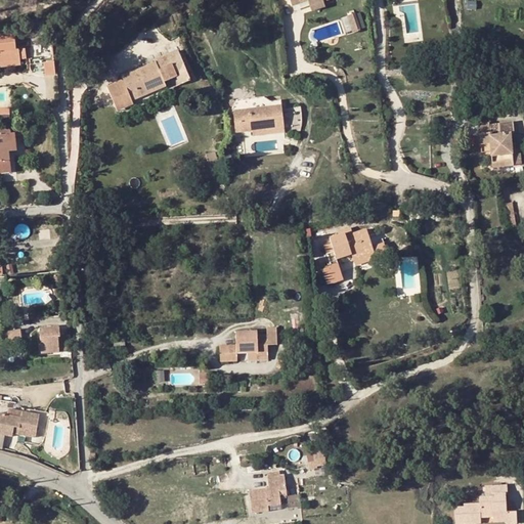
[(323,1),(310,6),(312,11),(325,7),(323,1)]
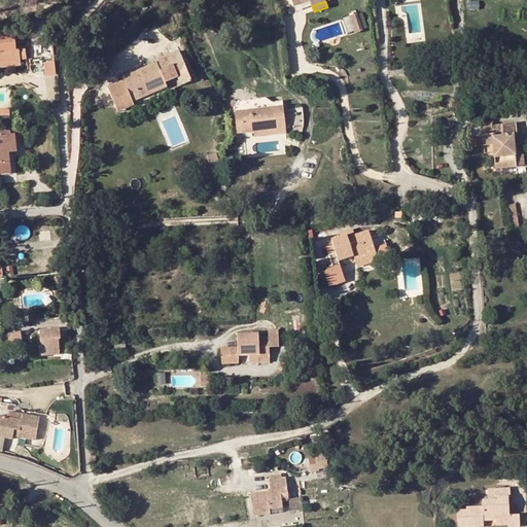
[(350,15),(344,16),(349,32),(355,31),(350,15)]
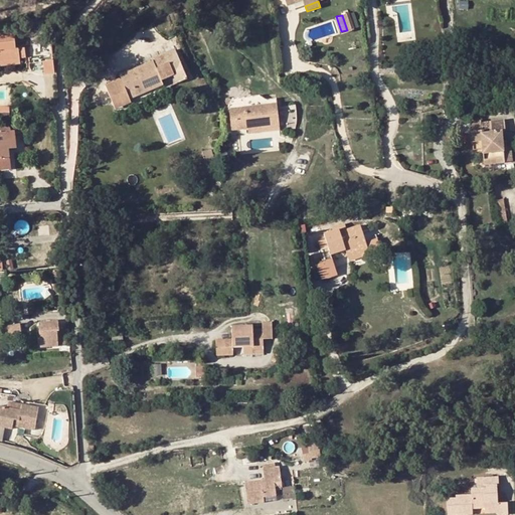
[(352,19),(345,21),(348,31),(355,28),(352,19)]
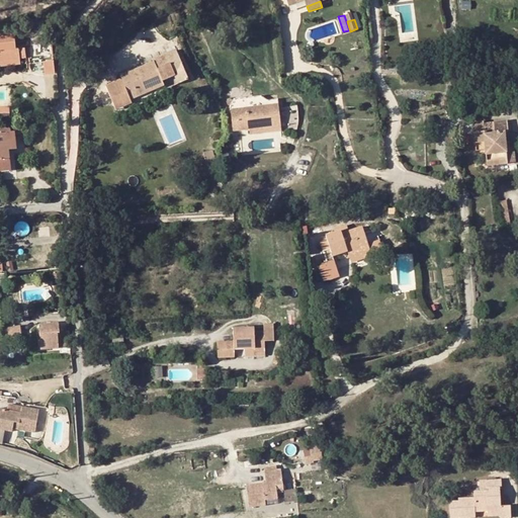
[(0,61),(17,59),(19,59),(19,53),(25,52),(25,47),(15,48),(14,35),(0,36),(0,61)]
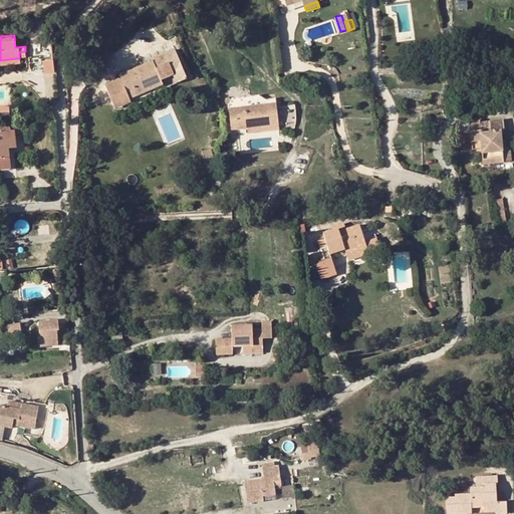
[(153,59),(153,60),(145,64),(147,67),(143,69),(142,65),(120,74),(121,77),(106,83),(116,108),(132,102),(131,98),(130,96),(162,82),(161,79),(174,74),(173,72),(182,68),(174,48),(153,59)]
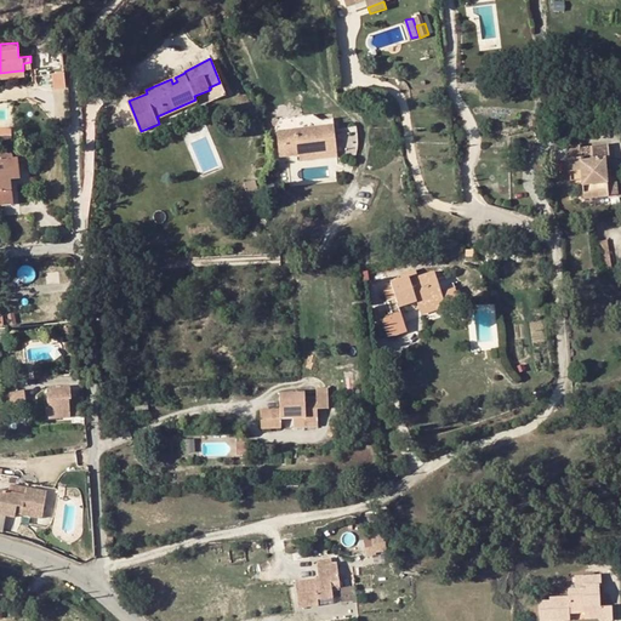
[(53,72),(55,87),(64,86),(63,70),(53,72)]
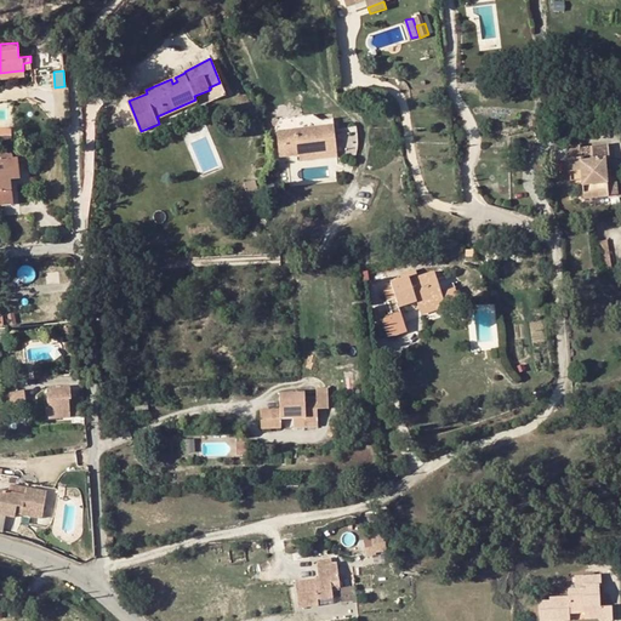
[(214,100),(226,95),(220,83),(209,87),(210,90),(214,100)]
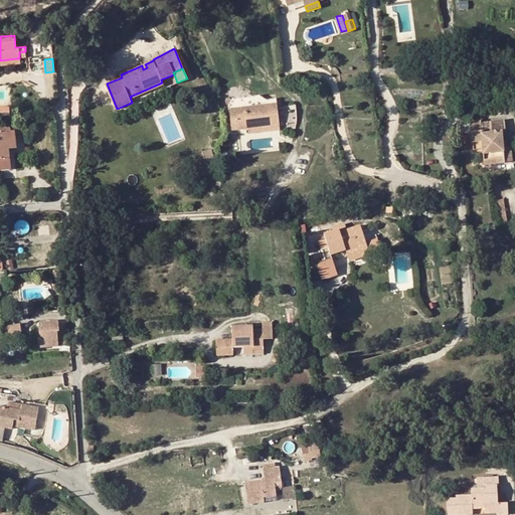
[(130,97),(131,99),(163,86),(162,82),(130,97)]
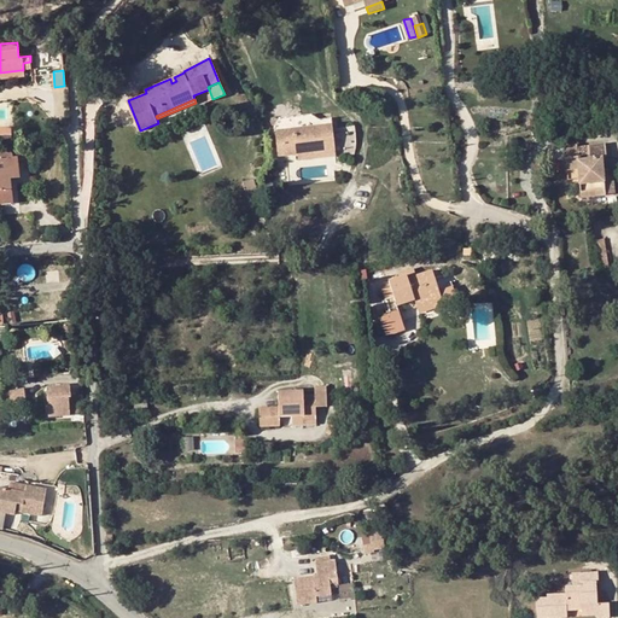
[(238,112),(231,115),(234,123),(242,121),(238,112)]
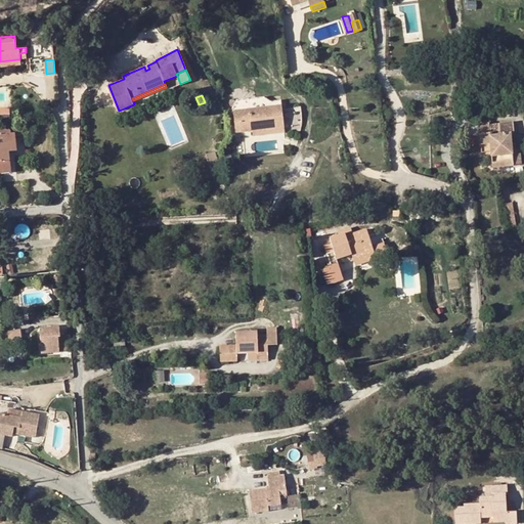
[(271,101),(264,97),(249,99),(250,108),(281,104),(281,100),(271,101)]
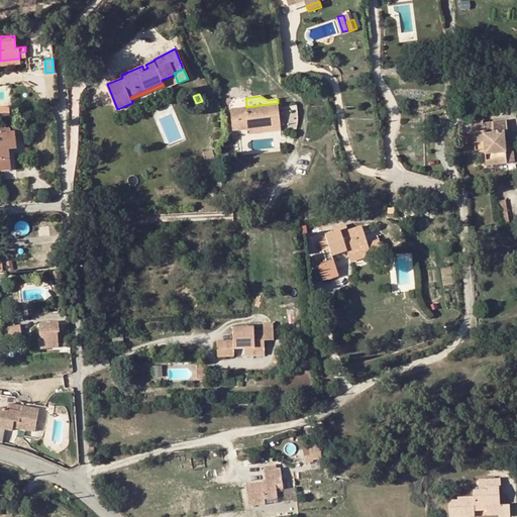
[(230,106),(230,109),(234,130),(249,128),(281,124),(278,103),(246,107),(245,98),(234,99),(230,106)]
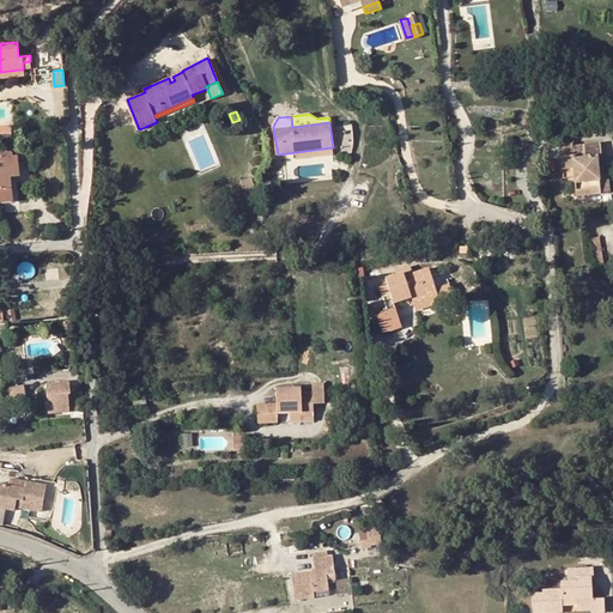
[(577,180),(578,195),(598,193),(595,169),(599,168),(596,157),(601,155),(600,144),(572,147),(572,144),(559,145),(564,178),(572,177),(572,181),(577,180)]
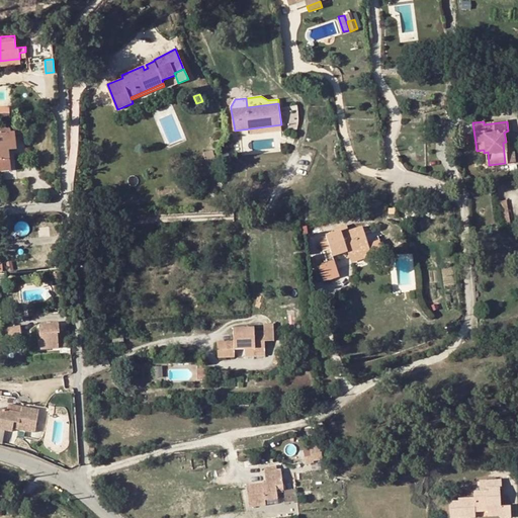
[(250,128),(251,135),(282,131),(281,124),(250,128)]
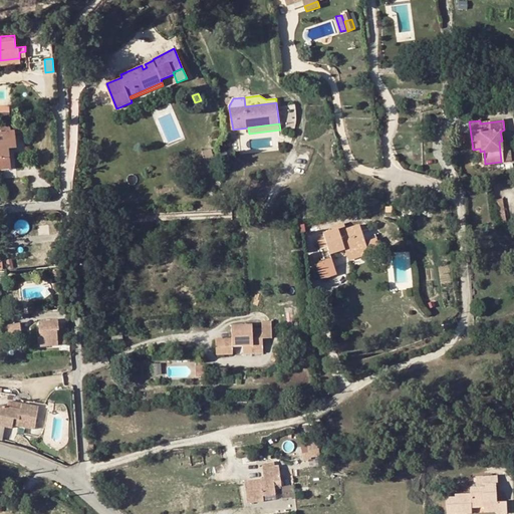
[(9,124),(0,124),(0,133),(11,132),(9,124)]
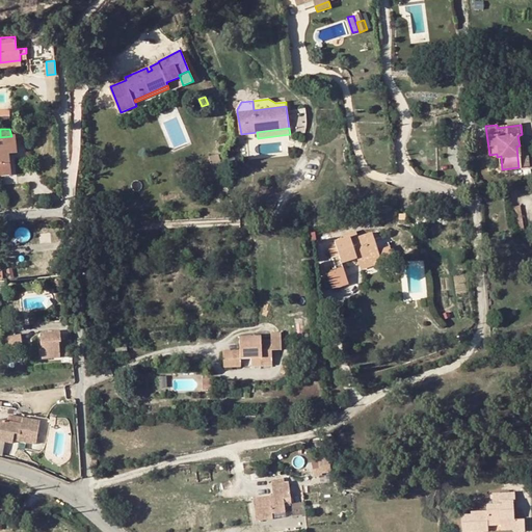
[(11,136),(0,137),(0,175),(10,175),(8,154),(12,153),(11,136)]
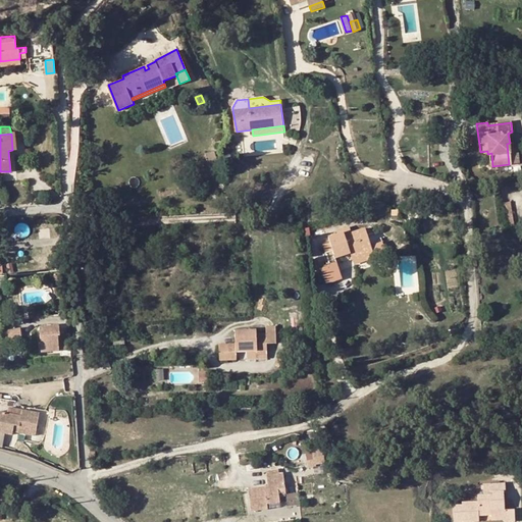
[(214,152),(205,153),(207,162),(216,160),(214,152)]
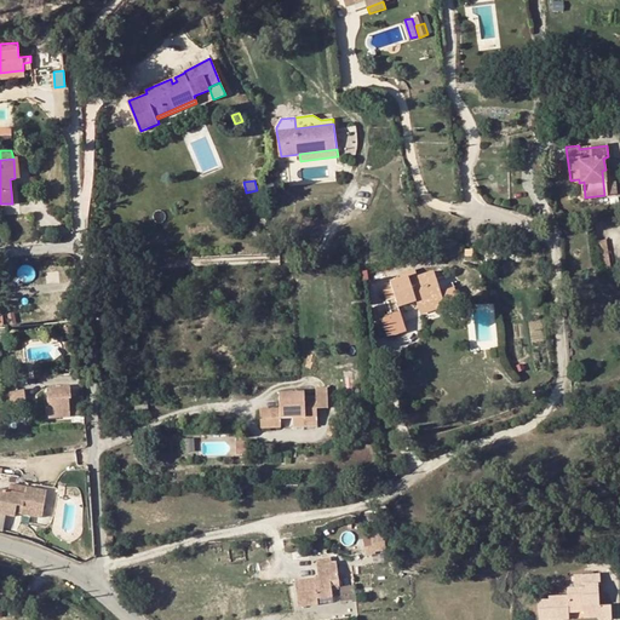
[(415,270),(401,275),(402,279),(408,276),(409,280),(418,276),(415,270)]
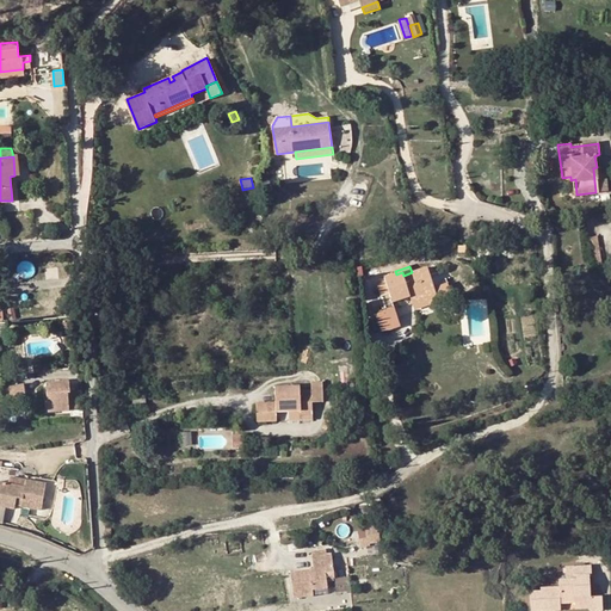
[(413,303),(437,296),(434,288),(427,267),(412,272),(403,276),(402,272),(396,275),(384,278),(386,282),(378,284),(381,296),(378,296),(383,308),(386,307),(387,309),(376,313),(382,331),(400,325),(393,302),(411,296),(413,303)]
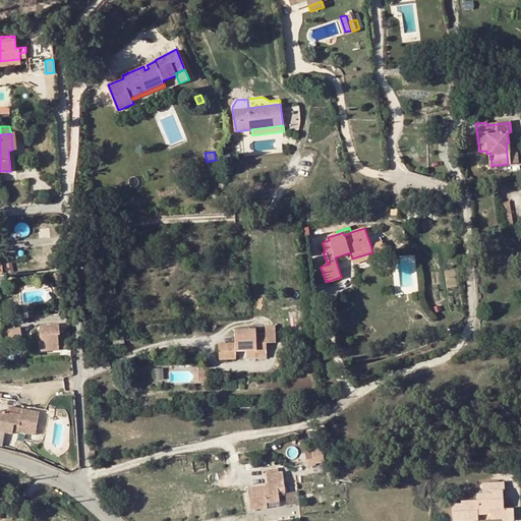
[(386,253),(382,242),(370,245),(372,252),(374,256),(386,253)]
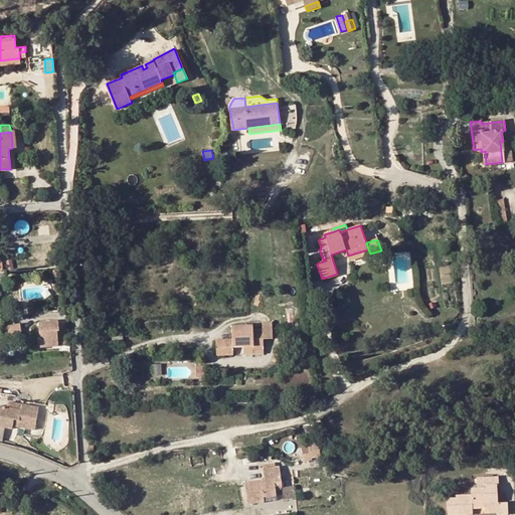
[(368,249),(348,255),(349,261),(370,253),(368,249)]
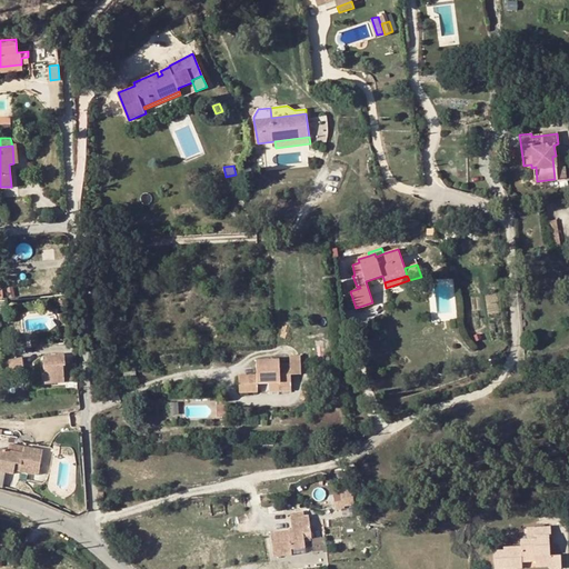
[(10,370),(8,360),(7,355),(0,355),(0,361),(1,371),(3,370),(10,370)]
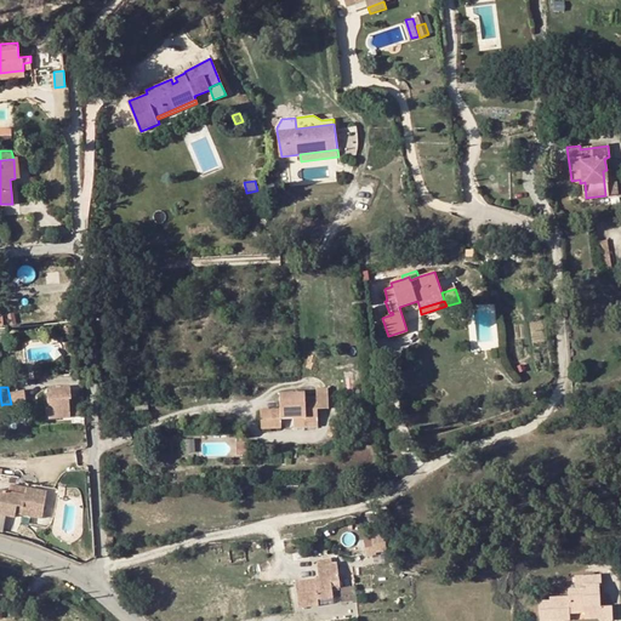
[(46,391),(50,419),(69,417),(68,398),(70,397),(70,388),(46,391)]
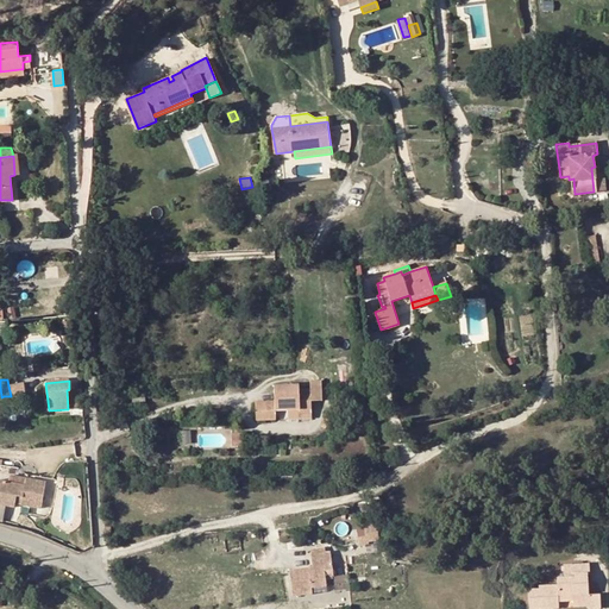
[(322,381),(311,382),(311,389),(312,401),(324,400),(322,381)]
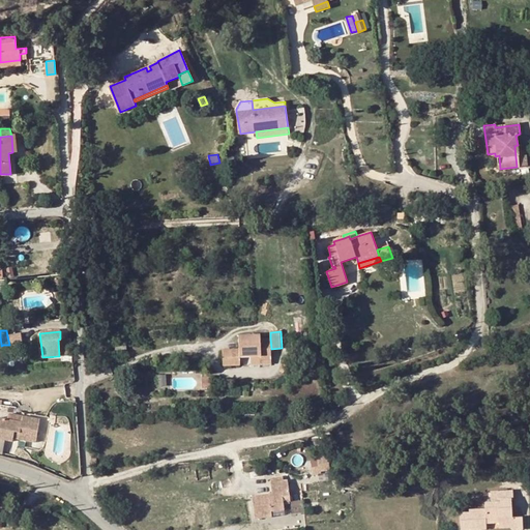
[(22,343),(21,333),(7,335),(9,345),(3,345),(5,354),(18,352),(17,344),(22,343)]
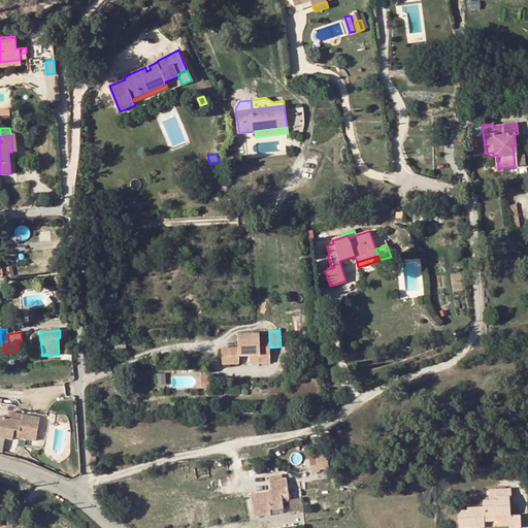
[(222,349),(223,364),(239,363),(239,356),(259,355),(259,359),(270,359),(270,348),(269,337),(259,337),(259,333),(238,335),(238,348),(222,349)]
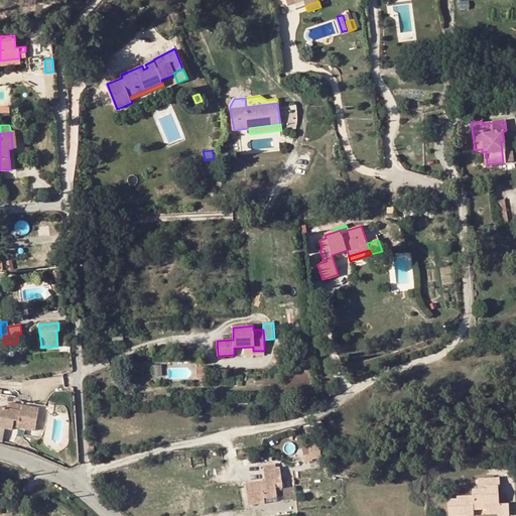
[(114,343),(124,342),(123,333),(113,335),(114,343)]
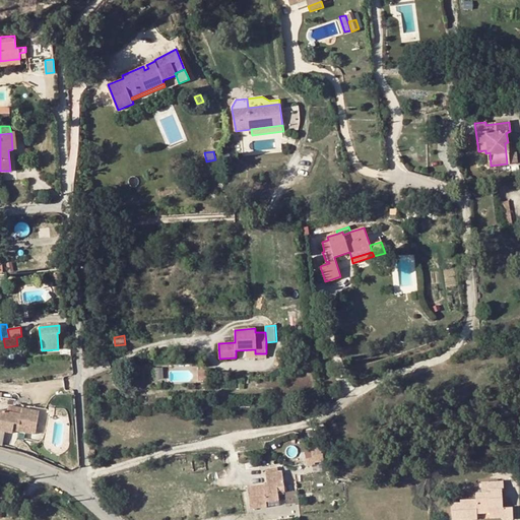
[(236,350),(236,358),(266,356),(266,353),(255,353),(255,349),(236,350)]
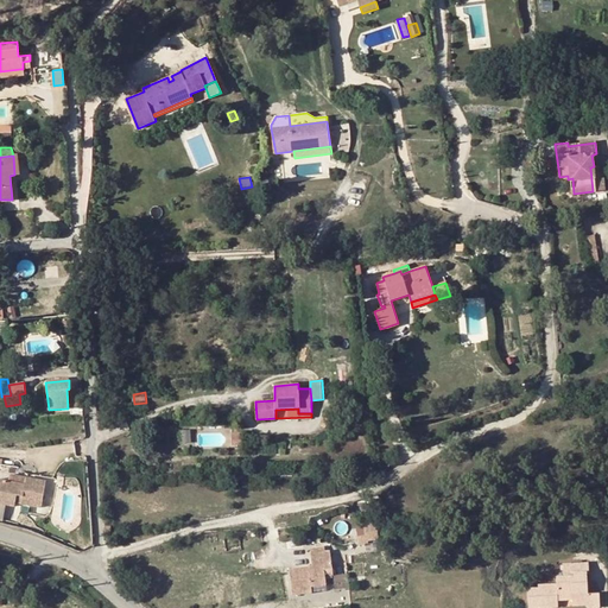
[(16,502),(21,504),(40,507),(45,481),(26,477),(25,485),(13,482),(0,479),(0,502),(7,505),(14,506),(16,502)]
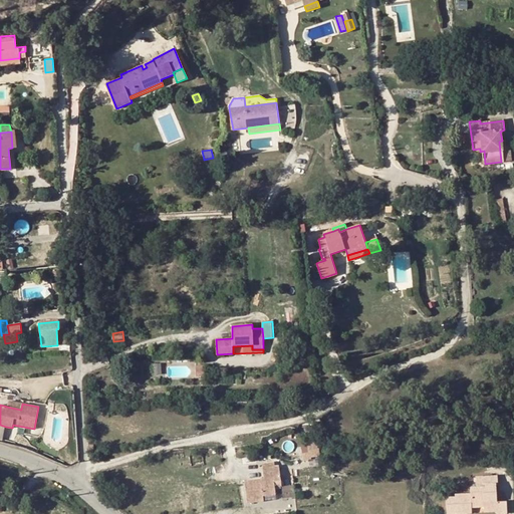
[(318,443),(308,445),(311,458),(320,456),(318,443)]
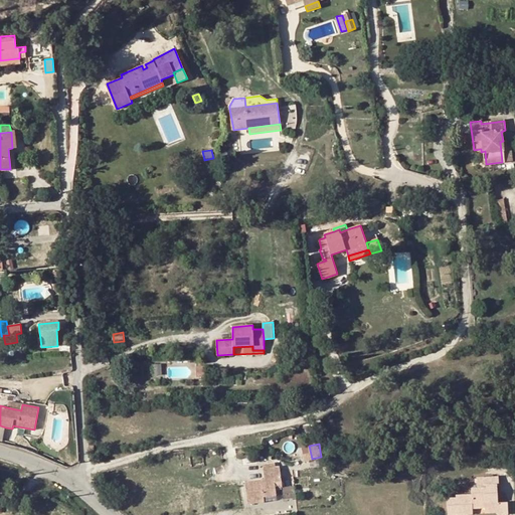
[(266,470),(265,470),(266,480),(246,484),(250,504),(266,502),(265,498),(278,495),(277,488),(284,487),(281,467),(277,468),(266,470)]
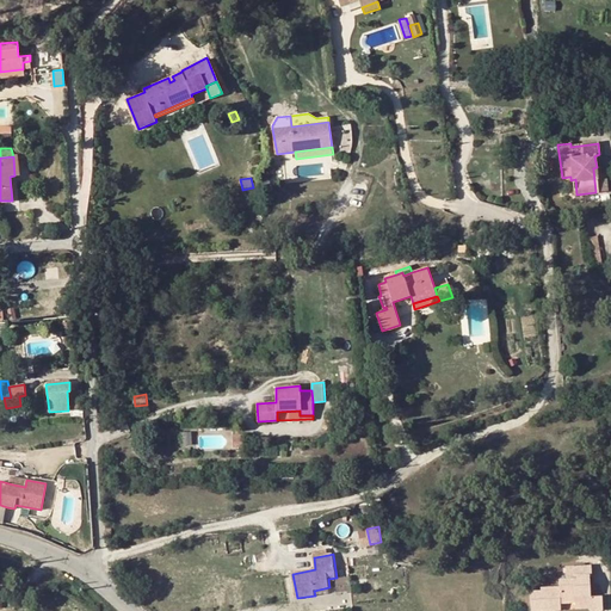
[(591,598),(591,594),(584,596),(582,588),(590,587),(590,576),(592,576),(592,566),(566,567),(567,579),(560,580),(560,587),(541,588),(541,591),(531,592),(531,610),(532,610),(561,609),(561,603),(575,602),(575,605),(591,605),(591,598)]
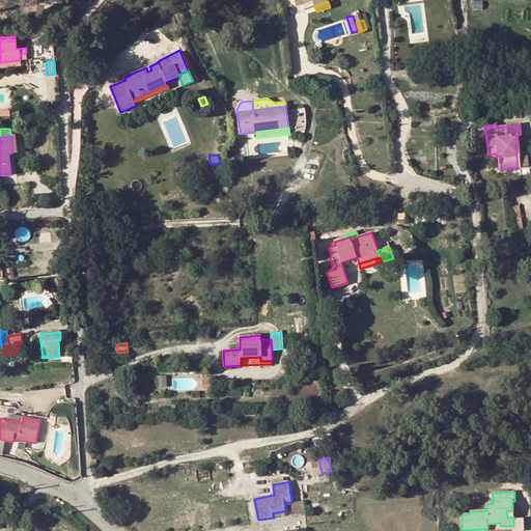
[(513,526),(500,526),(500,529),(513,529),(513,530),(524,530),(523,519),(513,520),(513,526)]
